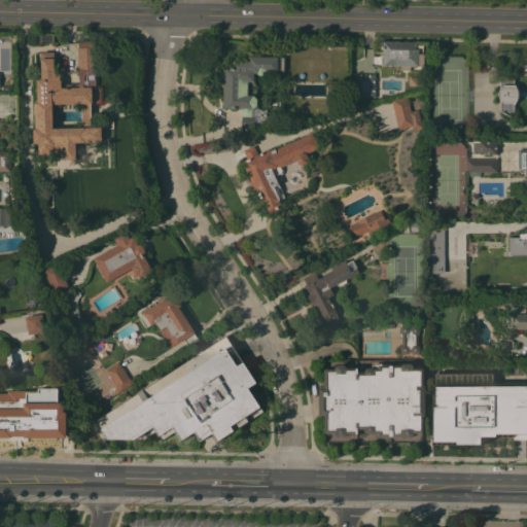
[(36,33),(54,33),(54,42),(36,42),(36,34),(36,33)]
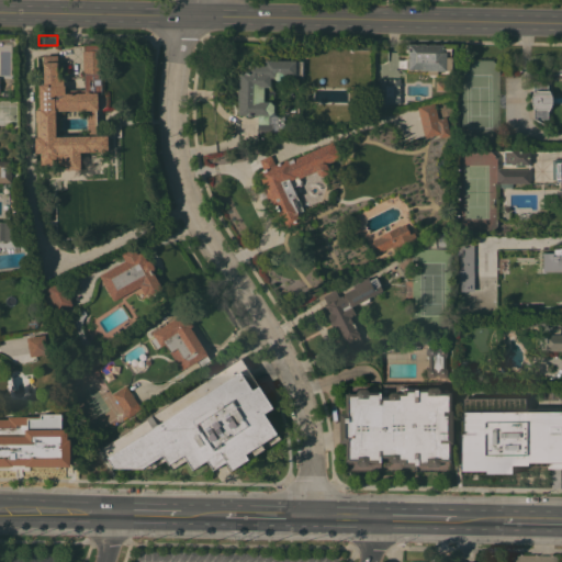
[(67,164),(42,164),(42,153),(36,153),(36,136),(38,136),(37,121),(36,121),(36,110),(41,109),(41,83),(45,83),(44,55),(58,55),(59,77),(65,76),(65,85),(66,85),(66,89),(86,89),(86,74),(85,74),(83,44),(100,44),(100,72),(102,72),(102,93),(99,93),(99,109),(98,109),(98,135),(110,135),(110,150),(82,152),(82,169),(67,169),(67,164)]
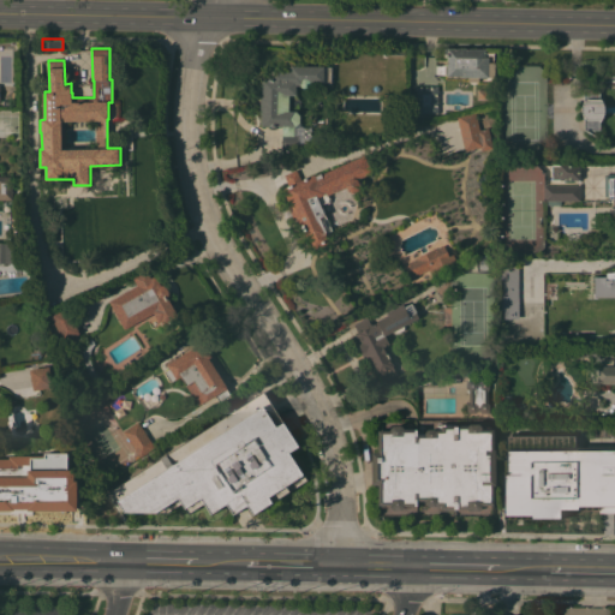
[(489,48),(489,53),(495,53),(495,76),(479,76),(479,81),(477,82),(476,82),(473,81),(470,79),(469,76),(447,76),(447,75),(445,75),(445,64),(448,65),(448,57),(446,57),(446,48),(489,48)]
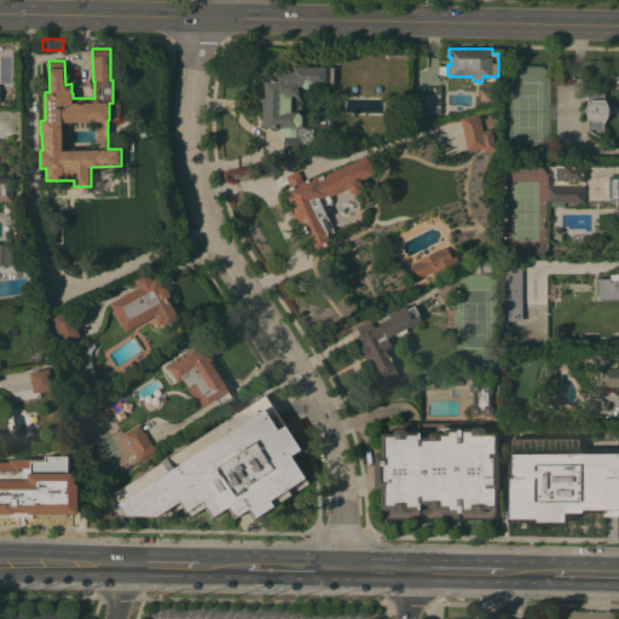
[(397,59),(397,67),(391,65),(391,53),(410,53),(410,59),(397,59)]
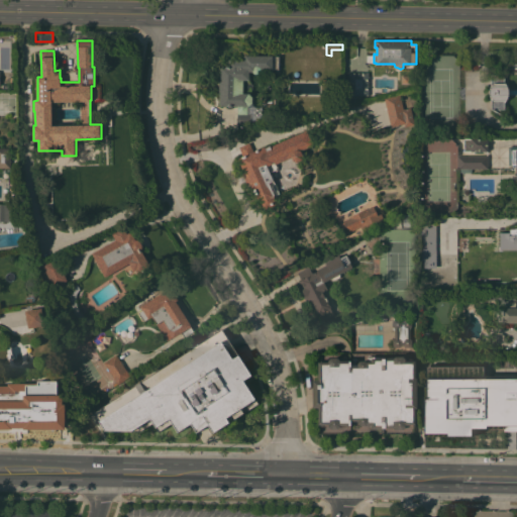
[(238,105),(220,105),(221,92),(220,92),(220,79),(221,79),(221,66),(229,67),(229,59),(245,60),(245,55),(274,56),(280,56),(280,70),(267,69),(267,72),(263,72),(261,74),(254,74),(252,71),(249,71),(249,80),(244,79),(243,93),(249,93),(252,96),(252,103),(254,104),(253,104),(255,106),(263,106),(263,117),(238,124),(238,105)]
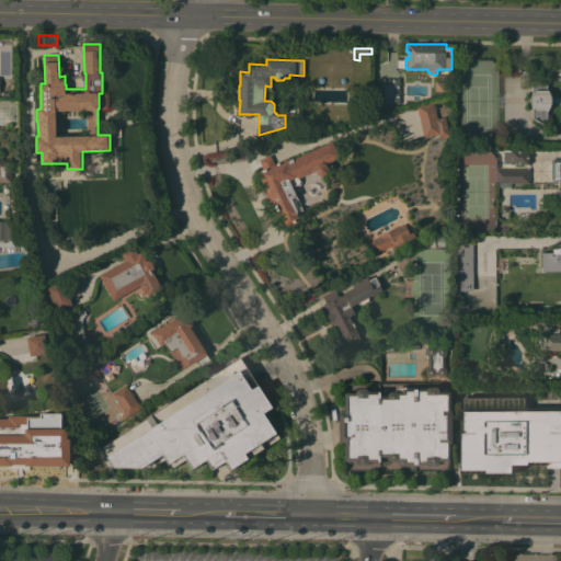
[(322,63),(354,64),(353,79),(346,79),(346,80),(322,80),(322,63)]
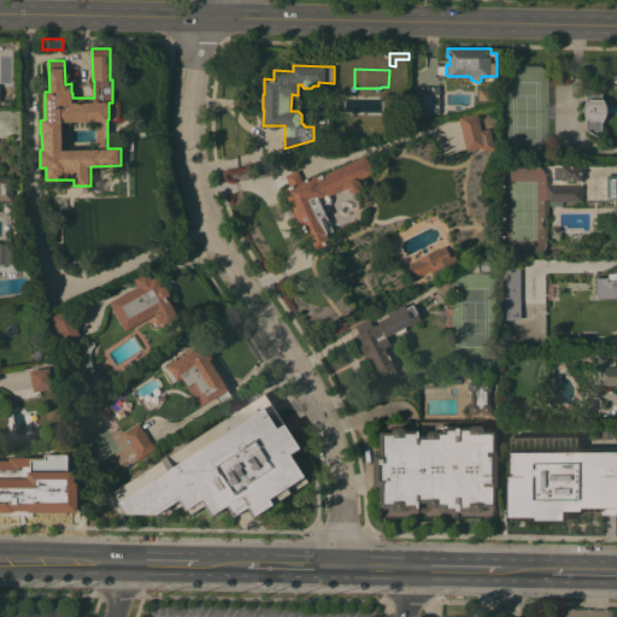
[(440,113),(417,113),(417,86),(440,86),(440,113)]
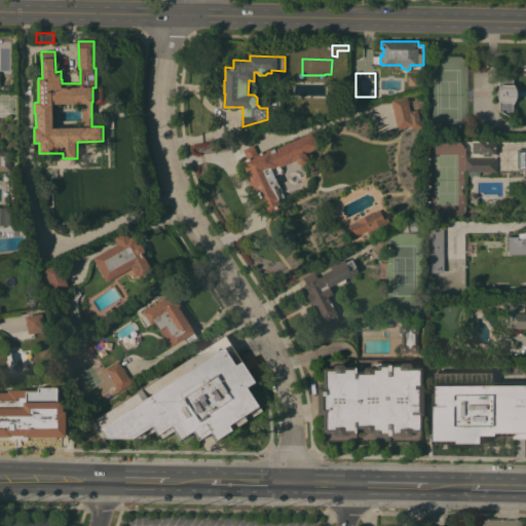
[(514,76),(514,84),(515,84),(517,87),(518,89),(518,97),(516,102),(514,102),(514,111),(500,111),(500,99),(499,99),(499,98),(498,98),(498,96),(498,92),(498,89),(499,89),(499,87),(500,87),(499,76),(514,76)]
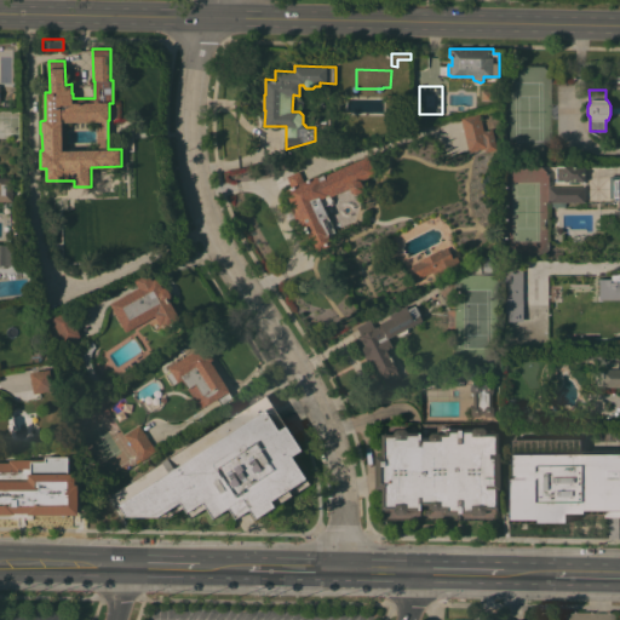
[(461,116),(480,112),(484,130),(493,128),(498,149),(486,151),(486,148),(470,151),(461,116)]
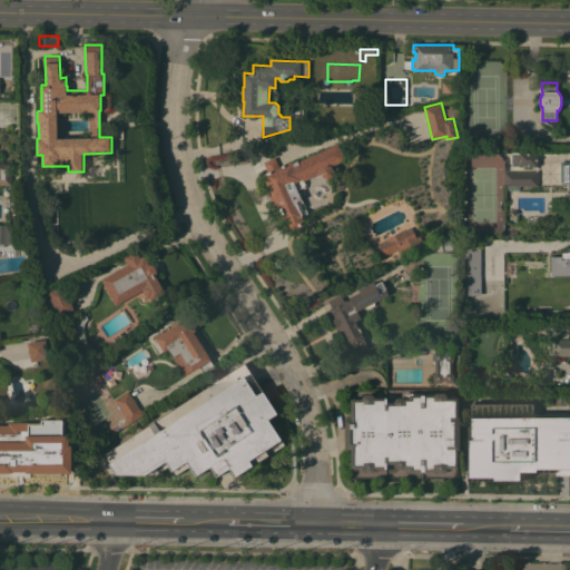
[(353,109),(353,123),(326,121),(327,109),(353,109)]
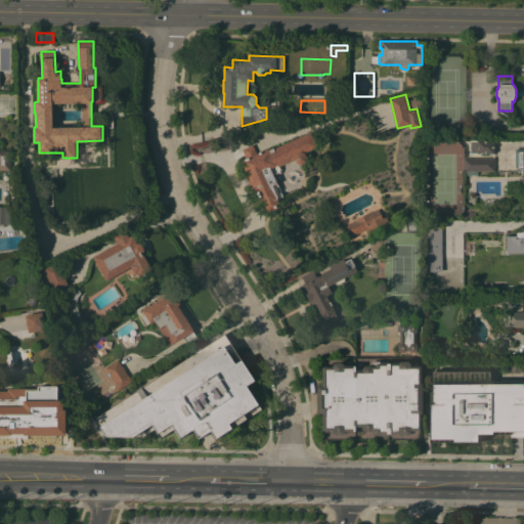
[(311,131),(318,146),(305,153),(308,158),(307,162),(301,164),(298,163),(295,157),(279,164),(281,169),(280,171),(274,174),(284,195),(278,198),(279,200),(278,200),(280,207),(268,213),(265,206),(260,208),(239,161),(247,158),(243,148),(253,144),(257,153),(270,147),(272,150),(275,149),(274,147),(311,131)]
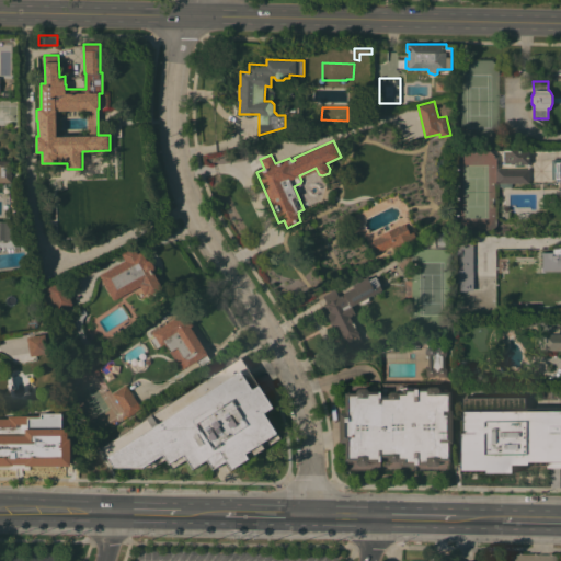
[(529,150),(529,163),(504,163),(504,150),(529,150)]
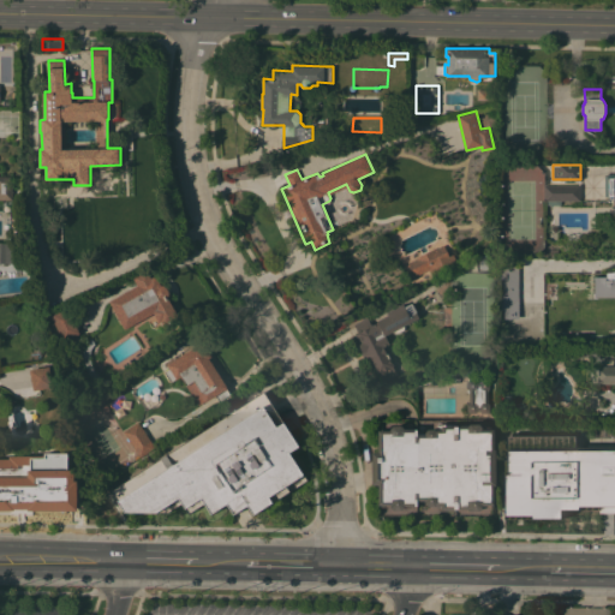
[(0,175),(13,177),(13,199),(0,199),(0,175)]
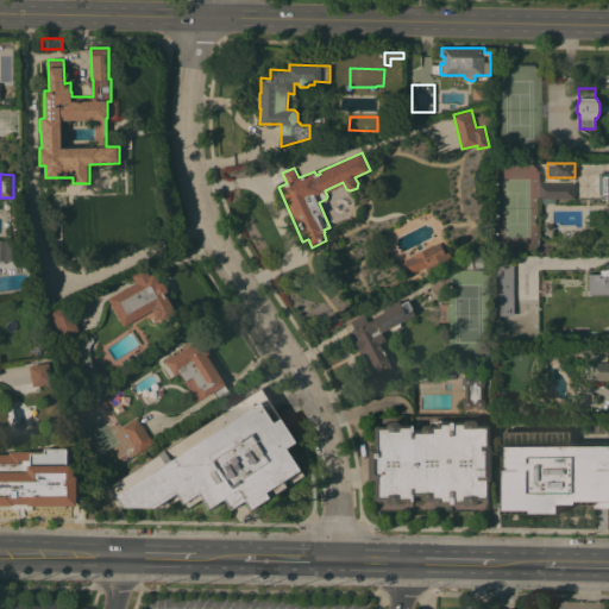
[(556,199),(556,202),(541,202),(541,199),(539,199),(539,183),(575,182),(576,199),(556,199)]
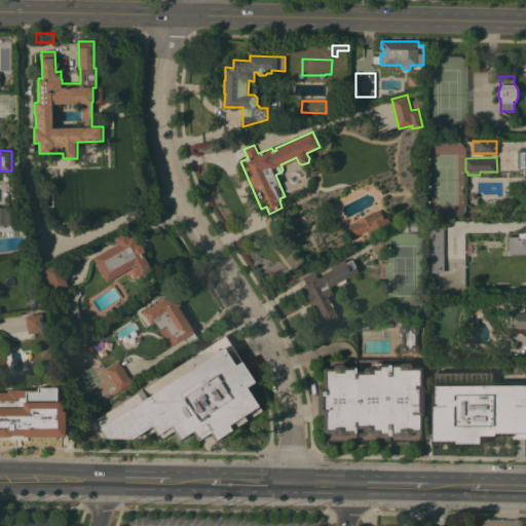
[(0,208),(11,208),(11,225),(0,225),(0,208)]
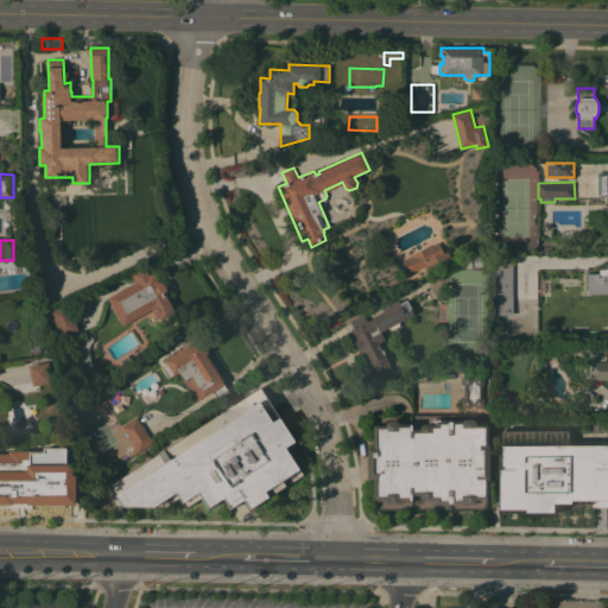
[(404,259),(412,255),(412,254),(430,246),(439,241),(445,253),(449,251),(454,261),(429,273),(425,266),(411,273),(404,259)]
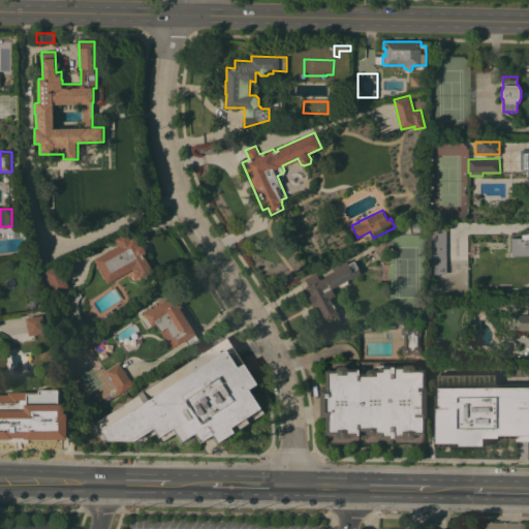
[(424,219),(425,232),(411,234),(410,222),(413,220),(424,219)]
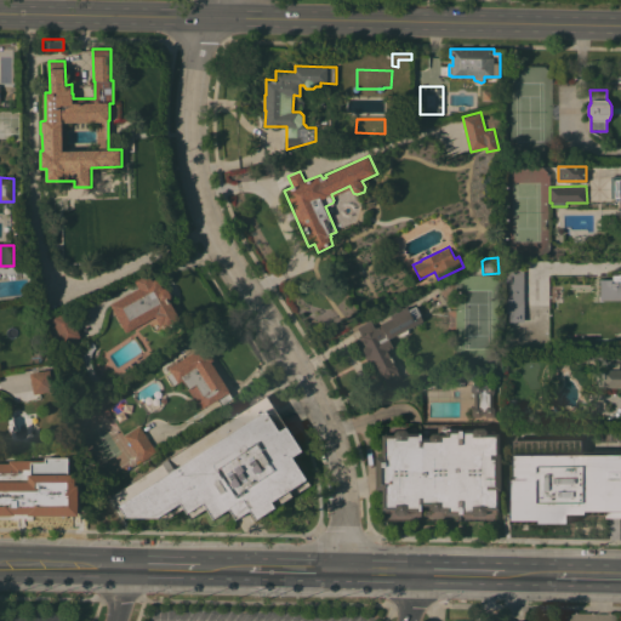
[(182,320),(166,329),(164,324),(161,325),(155,315),(126,332),(124,326),(123,328),(113,309),(114,309),(110,303),(140,288),(135,280),(149,272),(153,280),(158,278),(164,286),(169,289),(172,295),(171,301),(182,320)]
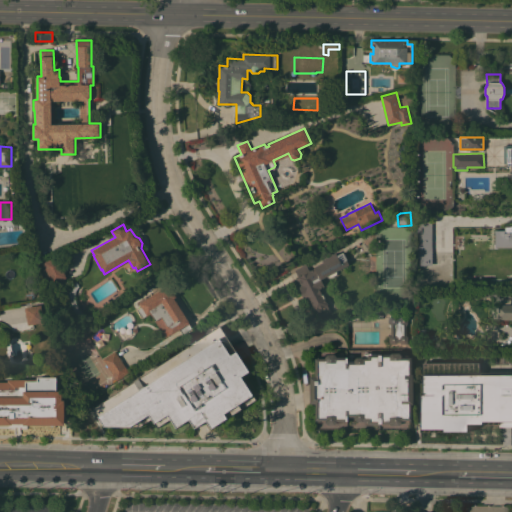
[(511,247),(495,247),(495,230),(505,229),(504,227),(511,225),(511,247)]
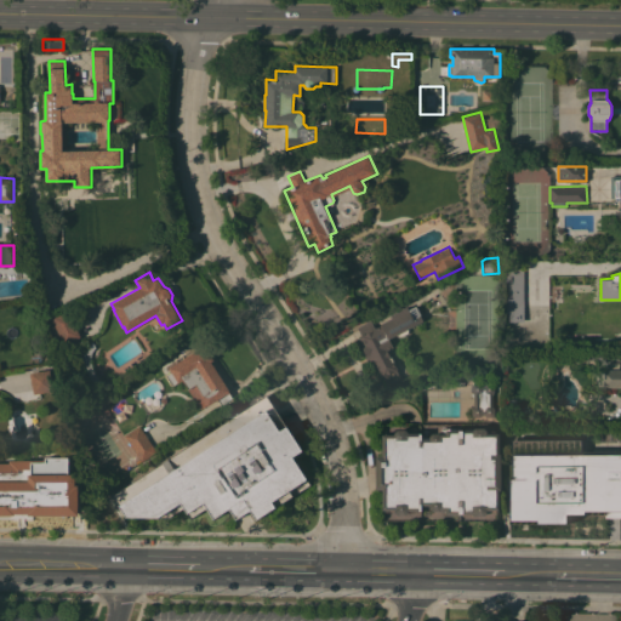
[(522,322),(523,290),(507,289),(506,322),(522,322)]
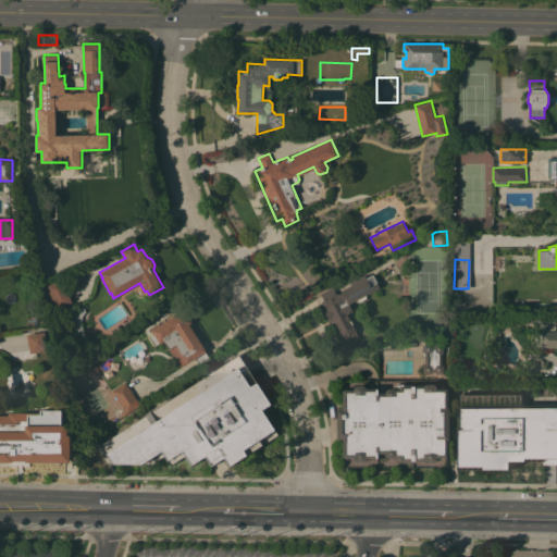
[(333,287),(337,294),(343,292),(342,291),(351,285),(350,283),(372,272),(380,287),(349,304),(353,311),(348,313),(357,331),(357,332),(360,339),(350,344),(346,336),(344,337),(335,321),(334,321),(332,318),(330,319),(325,311),(329,310),(327,309),(329,308),(326,302),(325,304),(324,301),(325,301),(321,293),(333,287)]
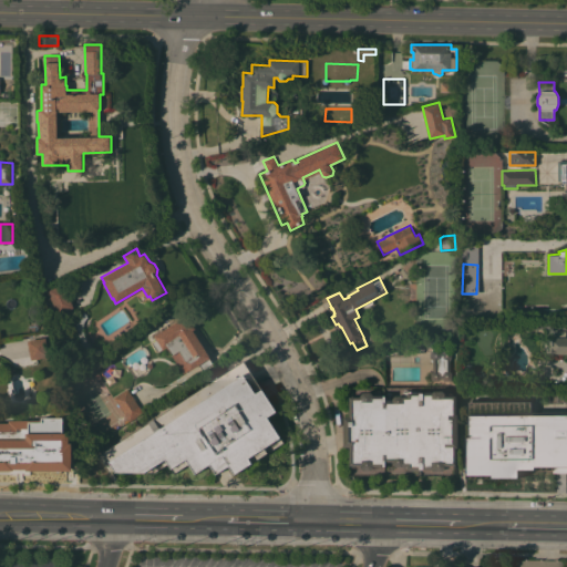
[(74,307),(73,308),(74,312),(63,318),(61,313),(59,315),(48,290),(63,284),(74,307)]
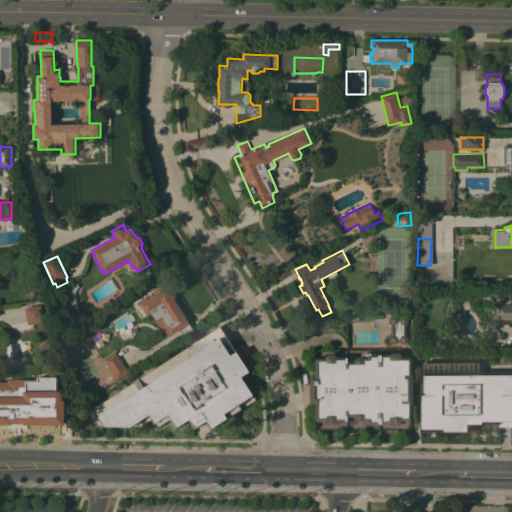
[(190,322),(172,334),(171,333),(166,336),(151,313),(148,315),(147,315),(142,318),(137,309),(142,306),(140,303),(169,284),(177,296),(175,298),(190,322)]
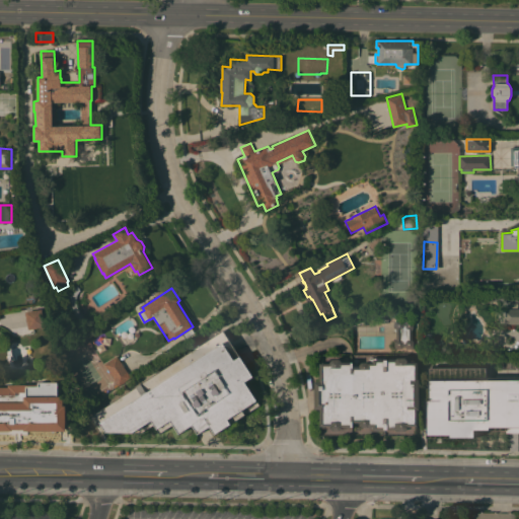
[(43,308),(46,326),(28,329),(25,311),(43,308)]
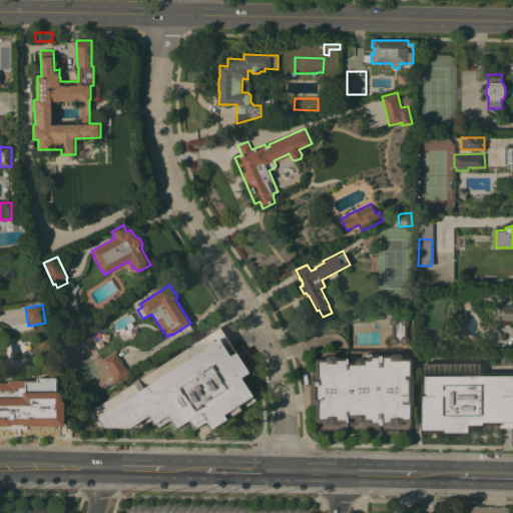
[(512,320),(493,320),(493,306),(499,306),(499,305),(512,305),(512,320)]
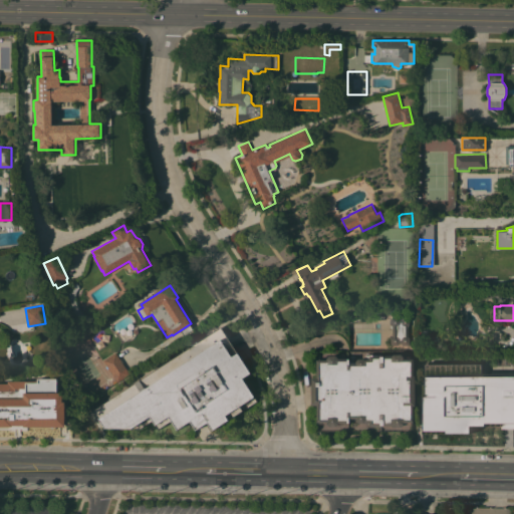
[(398,344),(394,344),(392,343),(392,337),(393,335),(393,326),(392,323),(392,319),(394,317),(398,317),(400,319),(402,319),(404,317),(408,317),(410,319),(410,324),(409,325),(409,336),(410,338),(411,342),(408,344),(403,344),(402,342),(400,342),(398,344)]
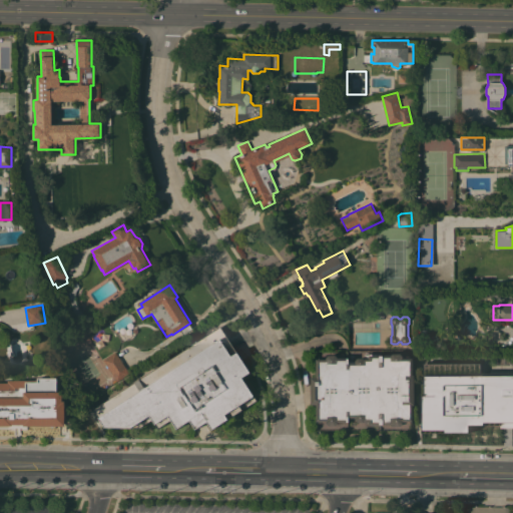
[(93,409),(220,327),(250,372),(242,377),(257,400),(212,429),(207,421),(195,429),(190,420),(177,428),(171,419),(158,428),(152,419),(140,427),(133,426),(131,428),(105,427),(93,409)]
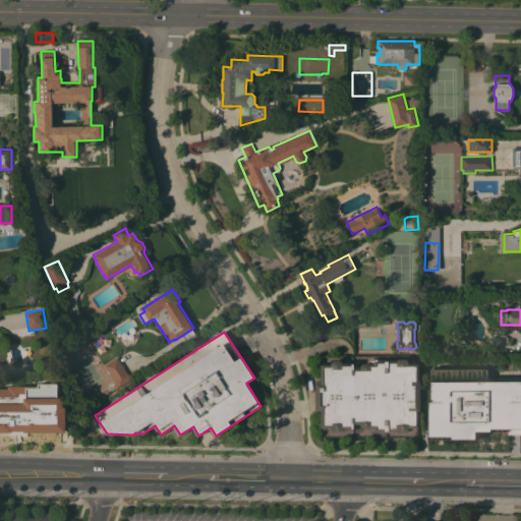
[(132,379),(119,387),(105,365),(118,356),(132,379)]
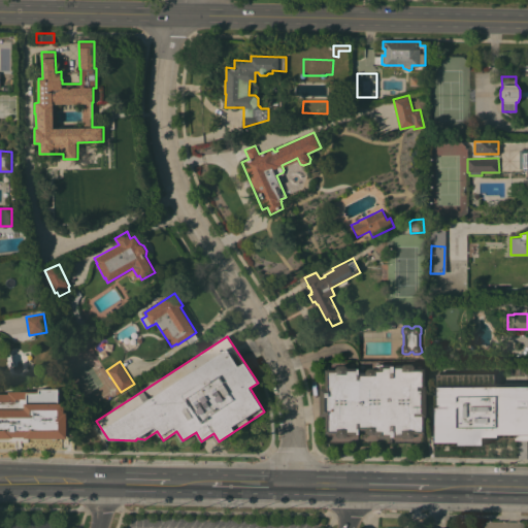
[(338,365),(345,365),(348,367),(348,368),(359,367),(359,372),(366,372),(366,370),(368,368),(374,368),(374,369),(375,369),(376,364),(413,364),(416,366),(422,366),(422,368),(425,368),(426,386),(427,385),(428,417),(425,417),(426,433),(422,433),(422,435),(416,435),(416,436),(413,438),(405,438),(404,437),(376,437),(376,433),(374,433),(374,434),(368,434),(366,432),(366,429),(359,429),(359,434),(348,434),(348,435),(345,437),(338,437),(336,435),(336,433),(326,433),(326,416),(320,416),(321,388),(326,388),(326,369),(336,369),(336,367),(338,365)]
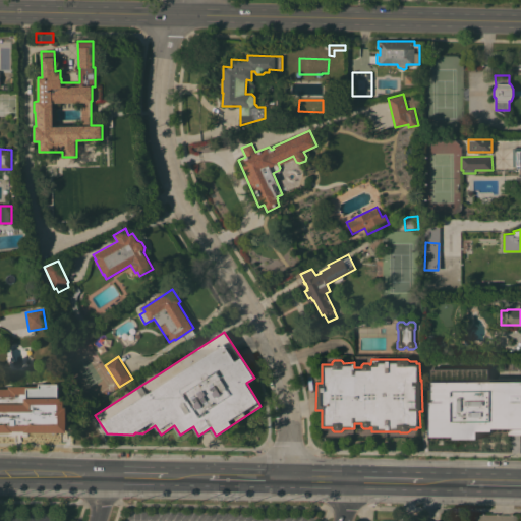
[(488,368),(488,379),(520,378),(520,428),(506,428),(506,431),(478,431),(478,439),(428,439),(427,389),(430,389),(430,368),(488,368)]
